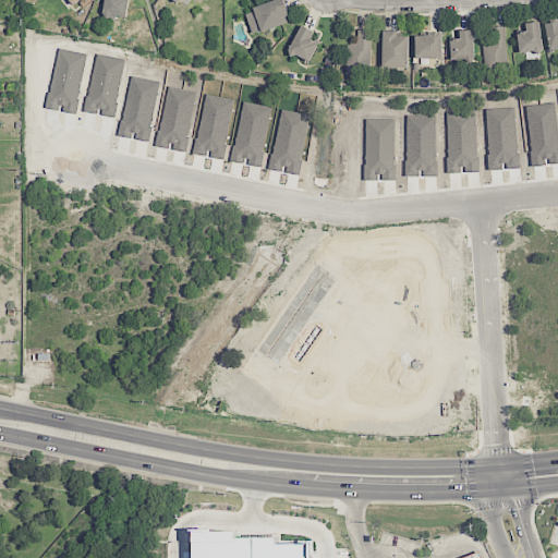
[(105,0),(105,17),(128,19),(128,0),(105,0)]
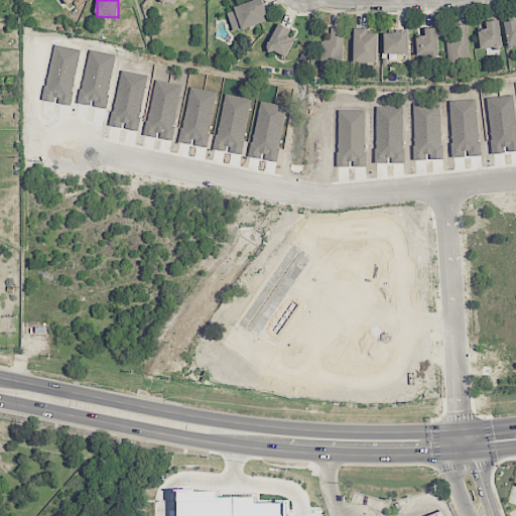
[(233,31),(268,21),(262,0),(260,0),(227,9),(233,31)]
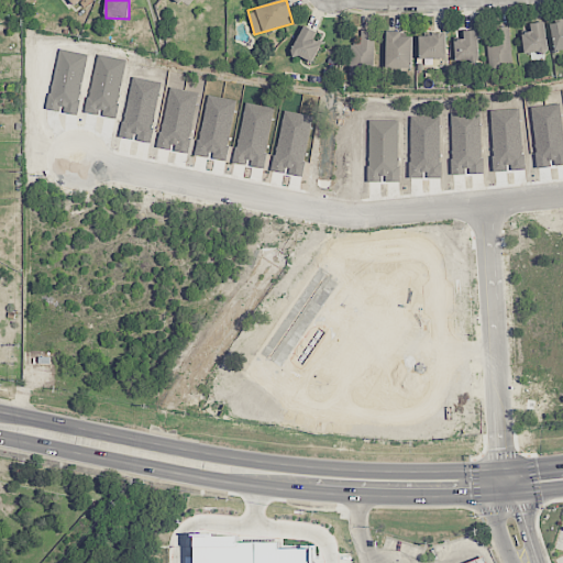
[(562,21),(550,23),(555,51),(562,50),(562,21)]
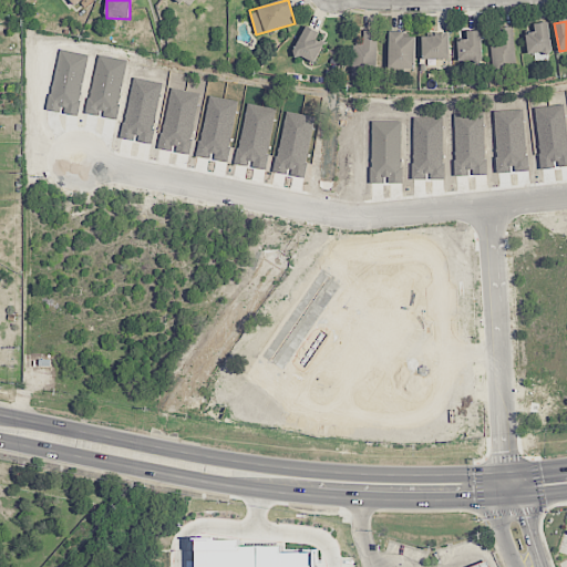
[(535,32),(526,33),(527,54),(552,51),(548,22),(534,23),(535,32)]
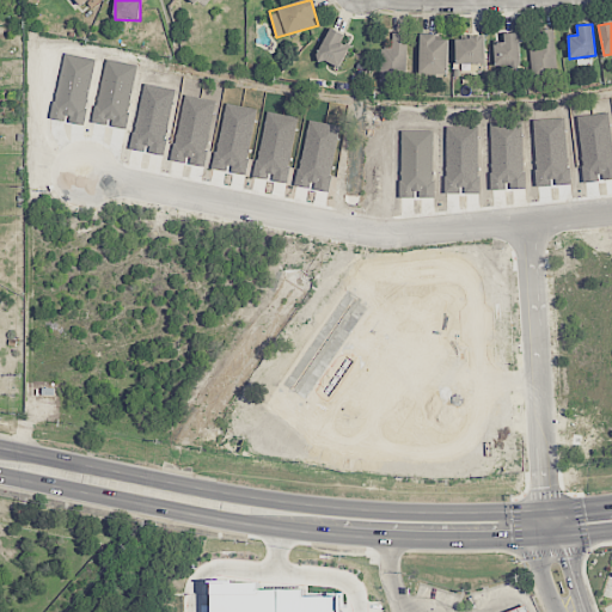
[(341,43),(344,35),(330,28),(317,56),(340,67),(349,47),(341,43)]
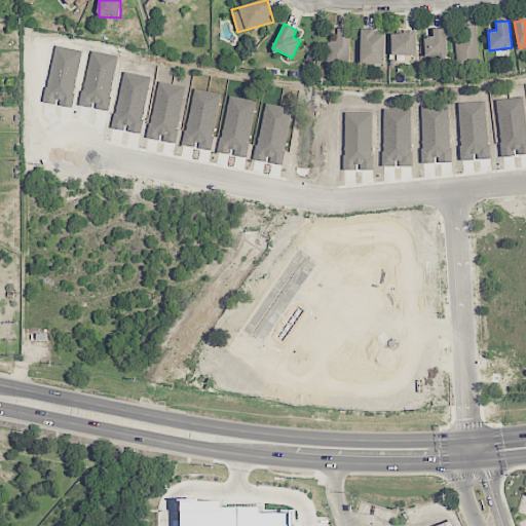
[(457,69),(480,67),(476,25),(462,26),(463,39),(455,40),(457,69)]
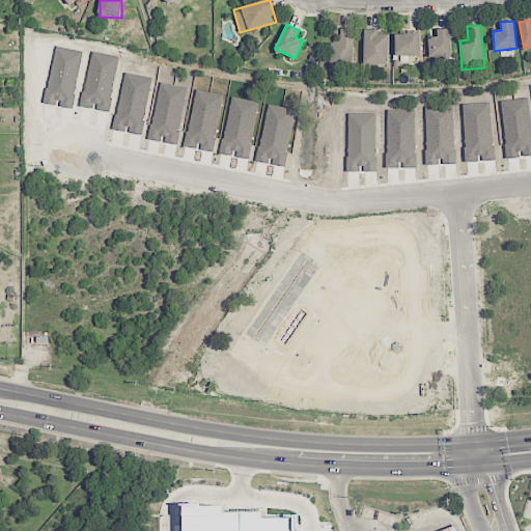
[(332,40),(331,71),(352,72),(353,29),(340,29),(340,42),(332,40)]
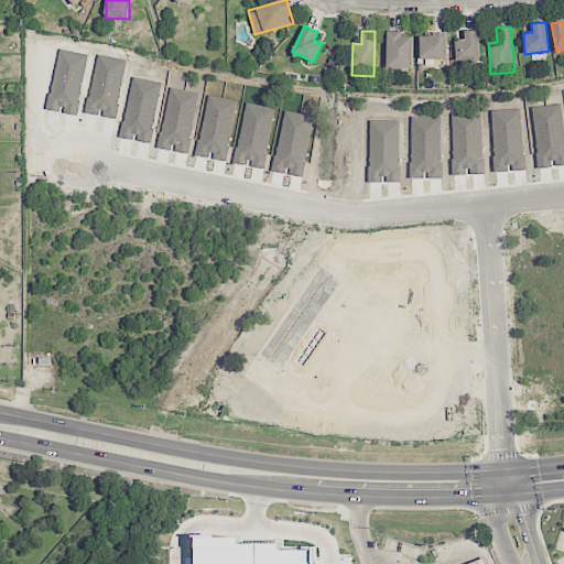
[(387,68),(412,68),(413,36),(402,36),(402,31),(387,31),(387,68)]
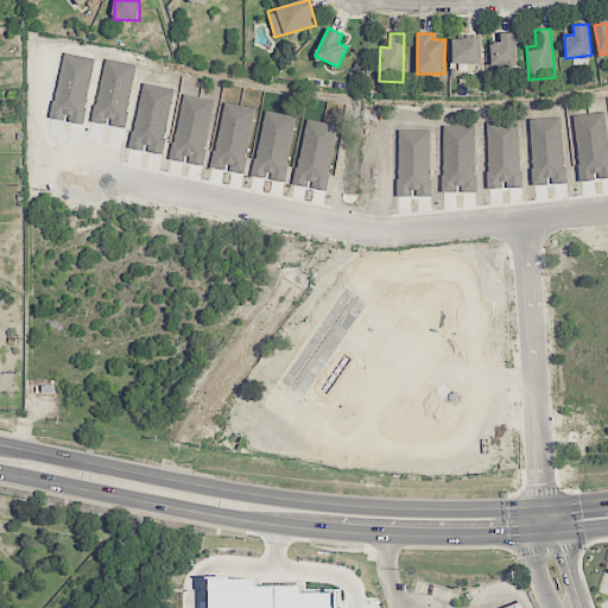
[(492,65),(517,64),(515,33),(501,33),(501,43),(491,43),(492,65)]
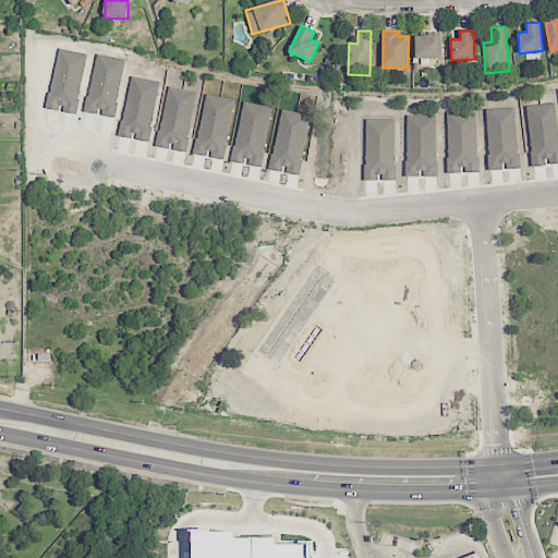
[(443,34),(415,34),(415,58),(441,59),(443,34)]
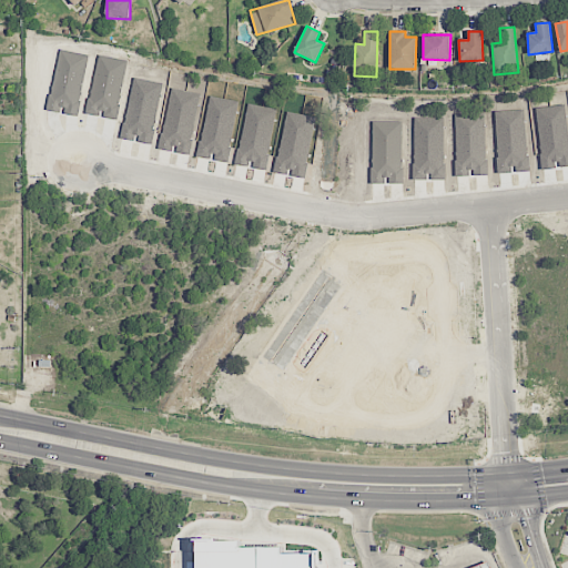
[(315,567),(315,553),(283,554),(283,547),(241,548),(241,541),(199,544),(199,567),(315,567)]
